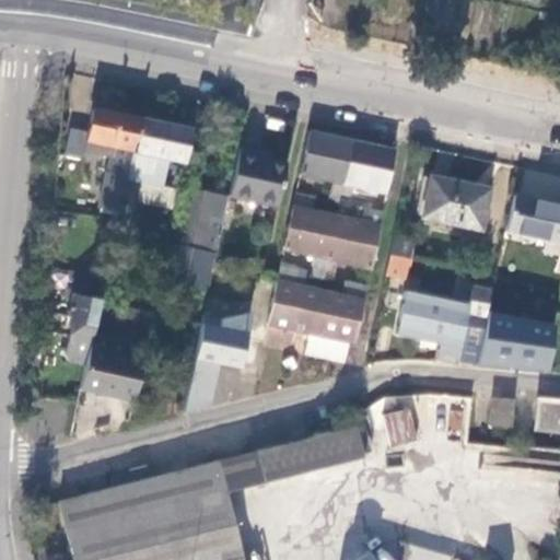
[(101,206),(119,210),(139,118),(95,108),(91,130),(86,149),(103,154),(105,146),(125,149),(119,175),(107,172),(101,206)]
